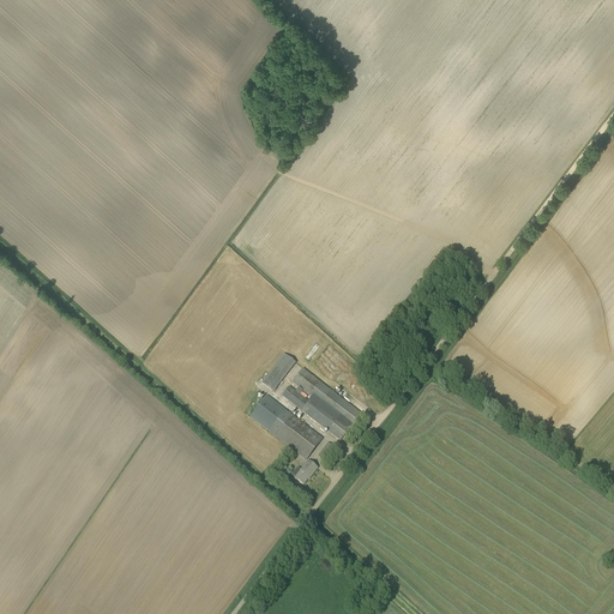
[(274,392),(296,363),(284,354),(262,383),(274,392)]
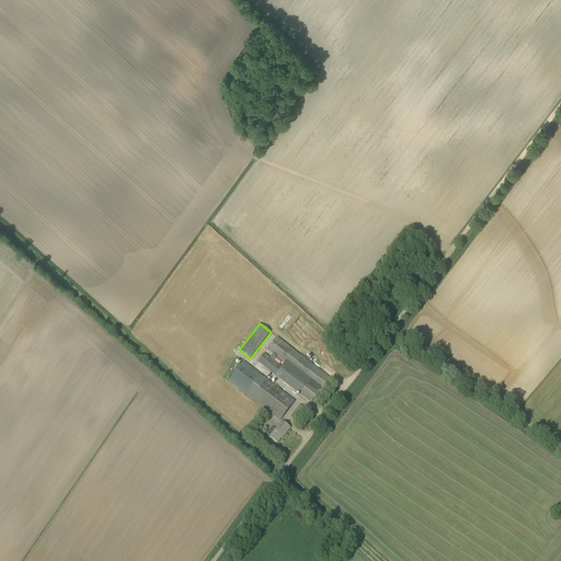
[(286,335),(295,338),(298,327),(289,324),(287,332),(286,335)]
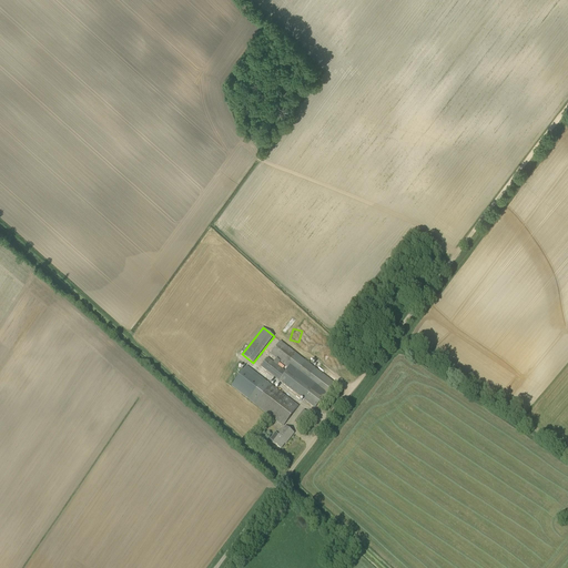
[(301,346),(307,351),(313,343),(307,338),(301,346)]
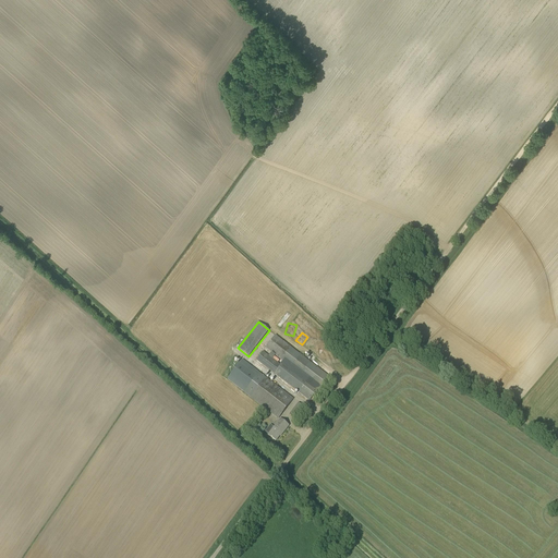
[(319,389),(329,377),(276,336),(266,349),(282,361),(280,365),(263,352),(256,361),(310,401),(318,389),(319,389)]
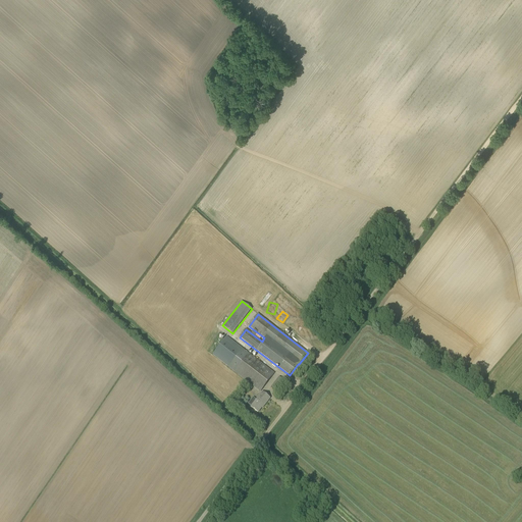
[(274,373),(226,336),(212,355),(260,393),(274,373)]
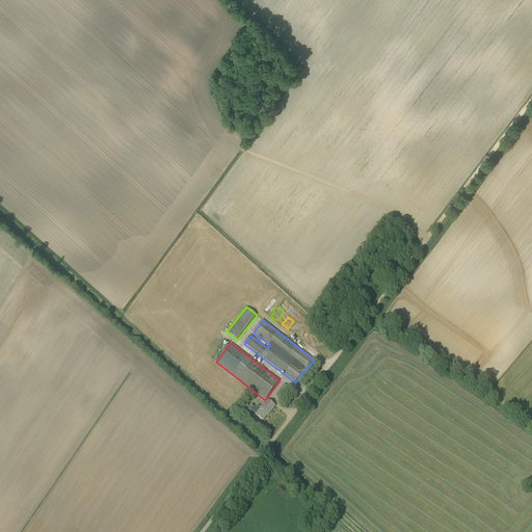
[(304,347),(303,351),(314,356),(316,353),(304,347)]
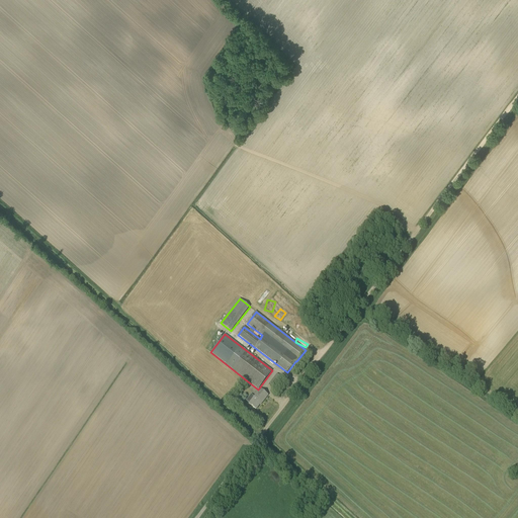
[(277,373),(269,382),(274,386),(282,377),(277,373)]
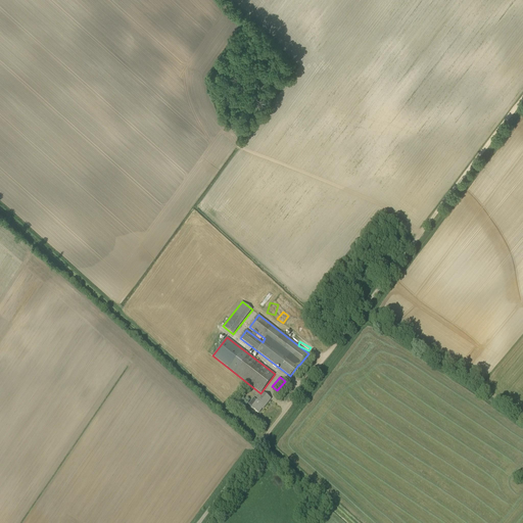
[(263,393),(256,400),(256,401),(251,408),(258,414),(264,407),(265,408),(271,399),(263,393)]
